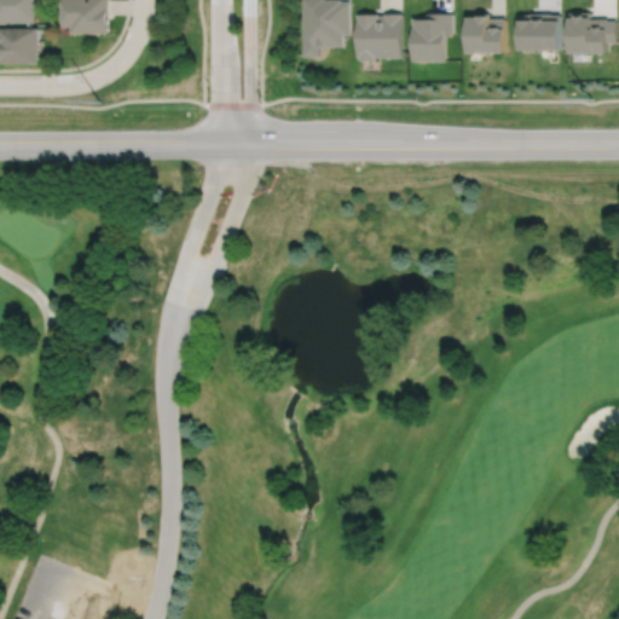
[(0,0),(0,21),(39,21),(38,0),(0,0)]
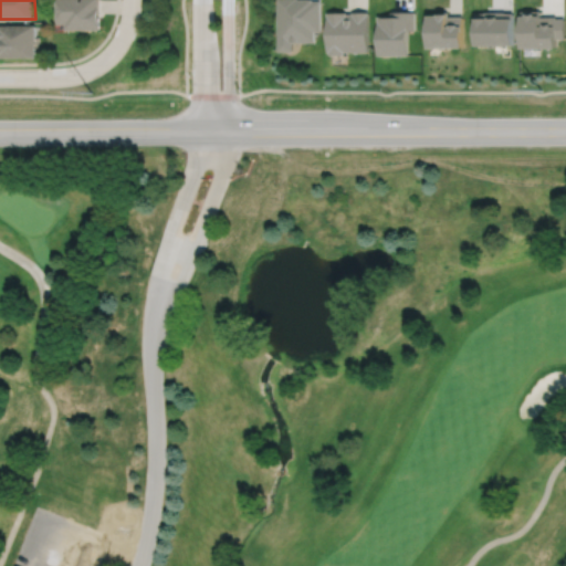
[(58,0),(58,23),(63,23),(63,29),(98,29),(98,14),(97,14),(97,13),(98,13),(98,0),(58,0)]
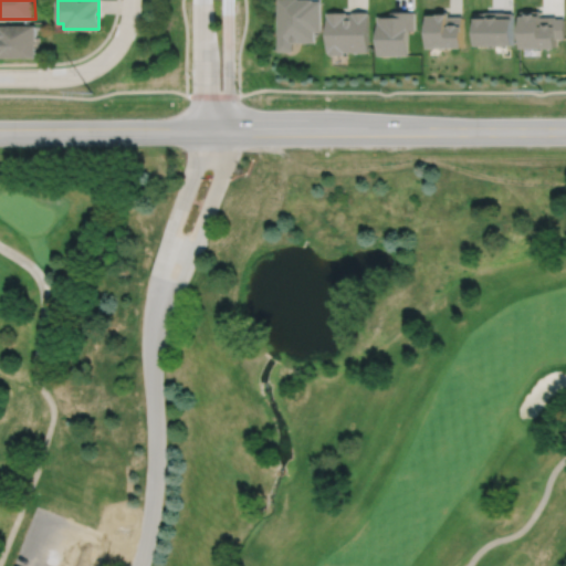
[(278,0),(279,51),(293,51),(293,42),(315,41),(315,31),(322,31),(322,0),(278,0)]
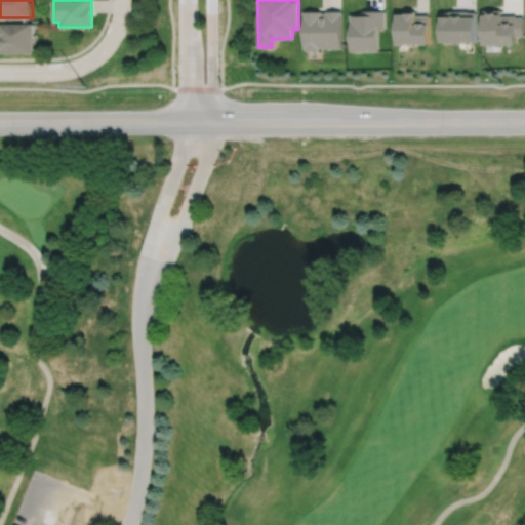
[(485,9),(485,43),(515,43),(515,35),(523,35),(523,16),(516,16),(516,14),(505,14),(505,13),(503,13),(503,9),(485,9)]
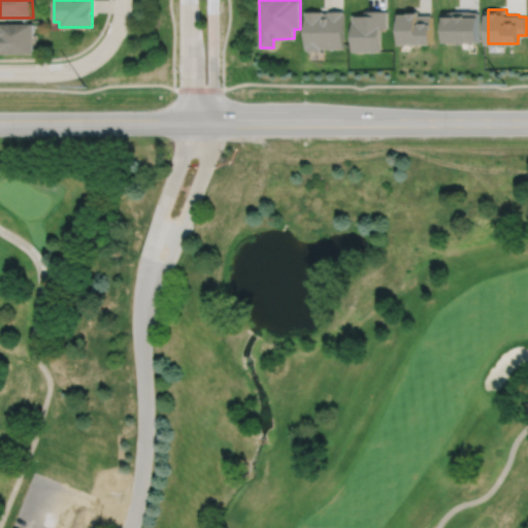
[(306,11),(306,47),(307,47),(307,48),(309,51),(321,51),(323,48),(323,47),(344,47),(344,10),(329,10),(329,11),(324,11),(324,10),(306,11)]
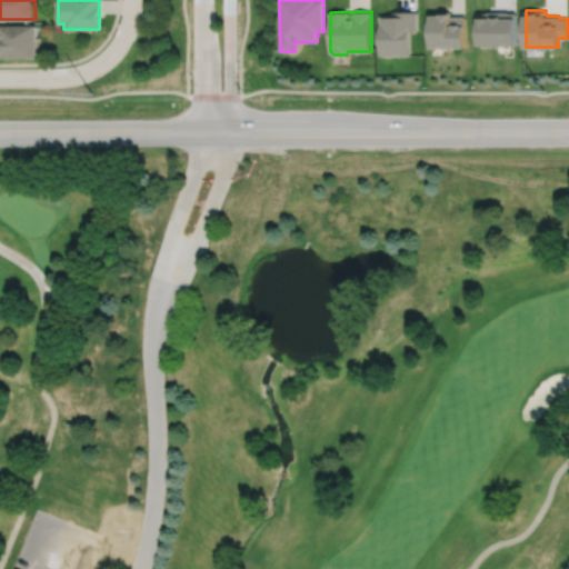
[(380,16),(380,56),(411,55),(411,30),(419,30),(419,11),(395,11),(395,16),(380,16)]
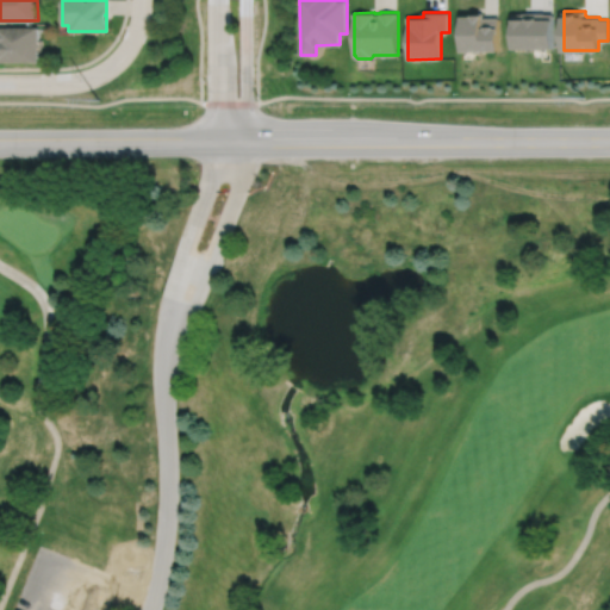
[(462,16),(462,50),(502,50),(502,26),(500,26),(500,17),(485,17),(485,13),(484,13),(484,12),(473,12),(473,16),(462,16)]
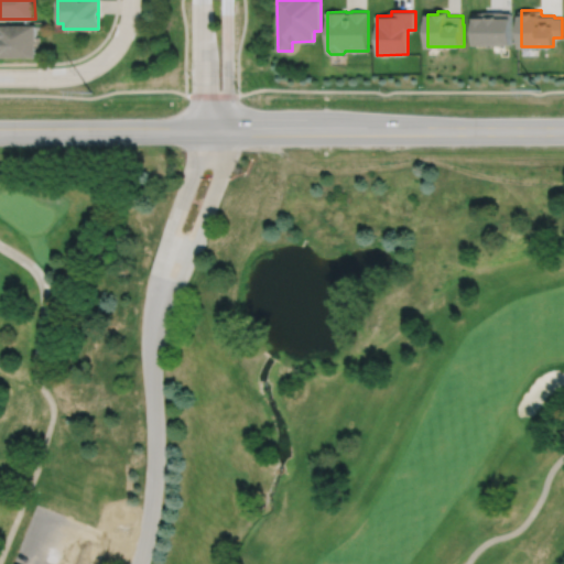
[(475,12),(475,44),(514,44),(514,17),(513,17),(513,12),(505,12),(505,11),(485,11),(485,12),(475,12)]
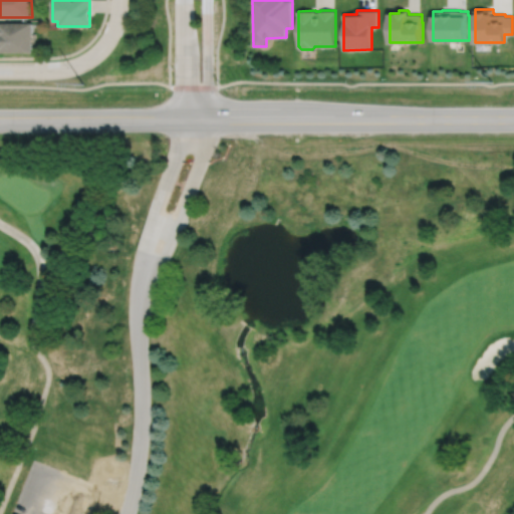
[(0,21),(0,51),(34,51),(34,21),(0,21)]
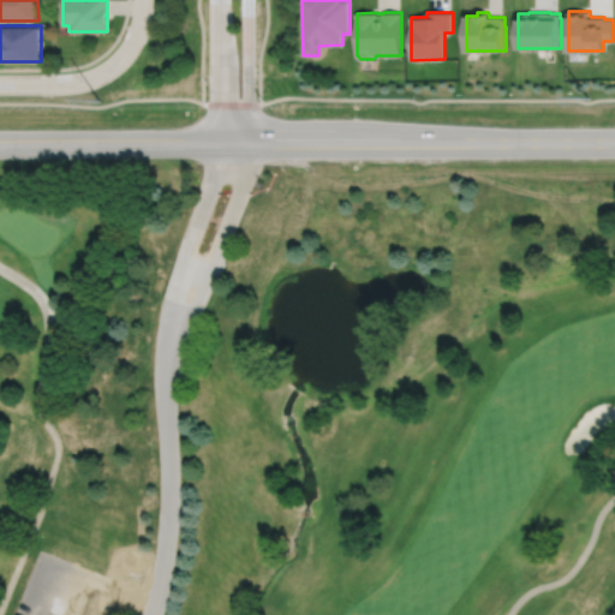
All buildings are outlined.
